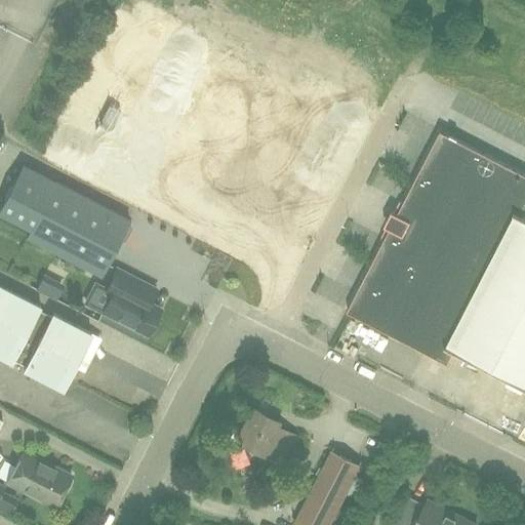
[(189,0),(122,0),(49,144),(110,174),(198,4),(189,0)]
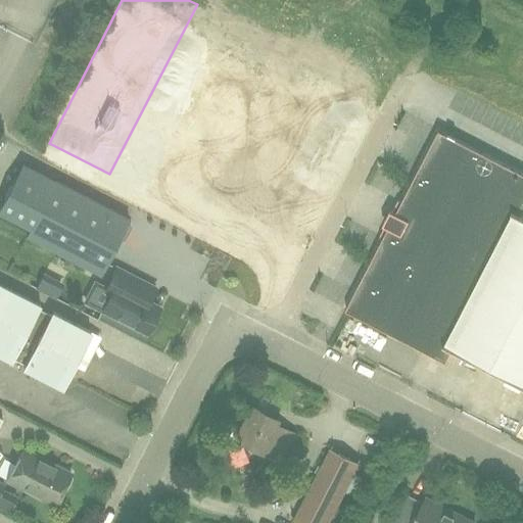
[(496,143),(510,120),(501,114),(487,137),(496,143)]
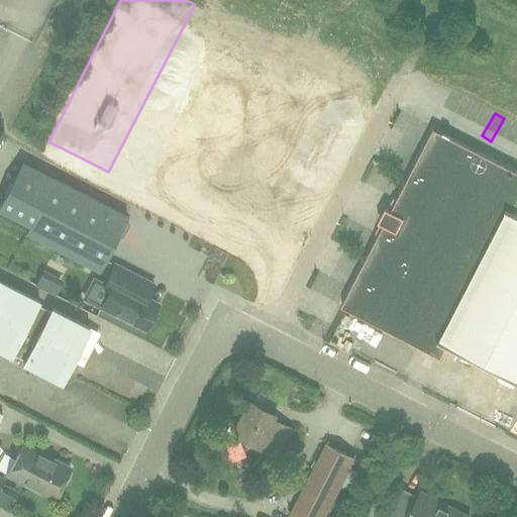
[(516,213),(515,213),(516,208),(516,171),(433,128),(397,199),(394,198),(385,215),(516,284),(516,213)]
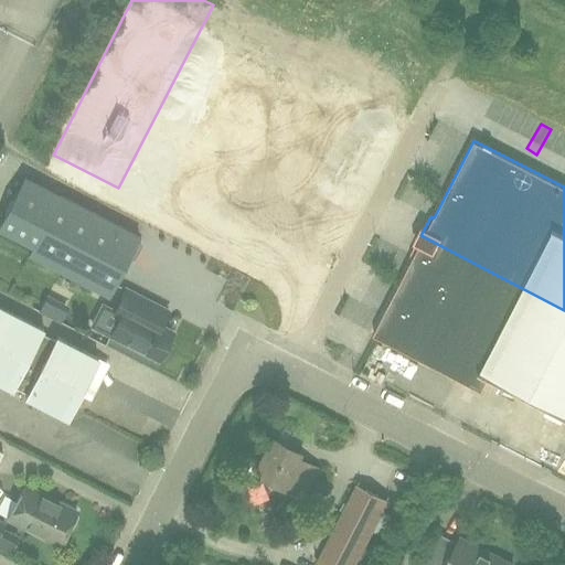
[(108,296),(139,236),(25,177),(0,224),(0,227),(33,245),(29,255),(108,296)]
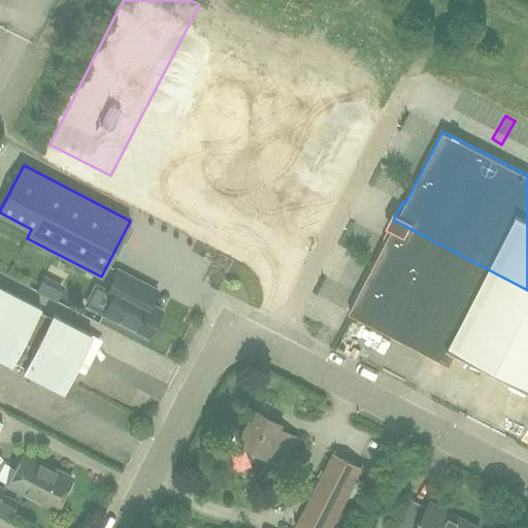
[(527,290),(393,220),(384,238),(387,240),(349,312),(450,365),(456,352),(527,389),(527,290)]
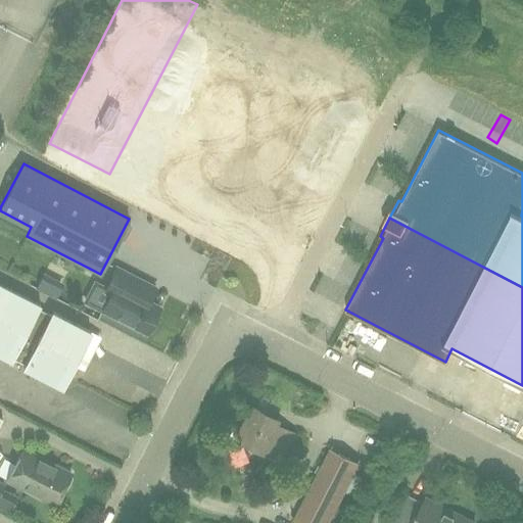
[(148,301),(154,287),(144,283),(116,269),(109,282),(103,293),(95,296),(91,304),(102,310),(147,333),(159,307),(148,301)]
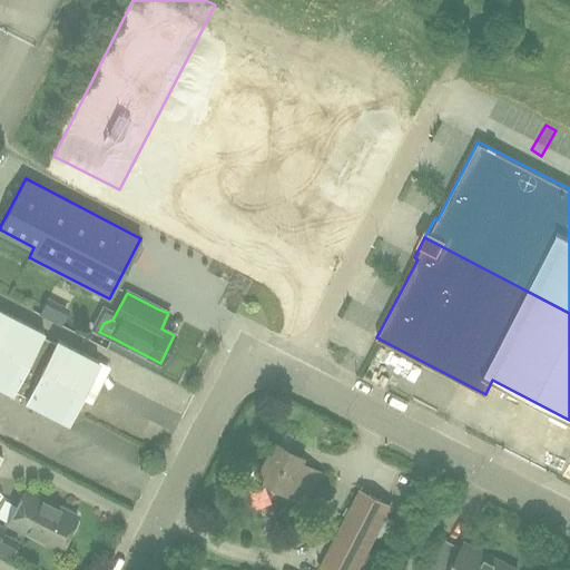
[(66,422),(98,360),(57,338),(56,343),(41,335),(43,332),(0,308),(0,387),(11,394),(13,390),(27,397),(26,401),(66,422)]
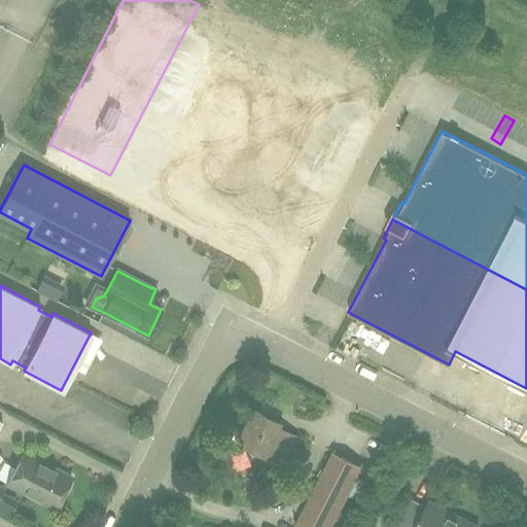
[(255,411),(239,443),(274,460),(287,434),(277,428),(280,423),(255,411)]
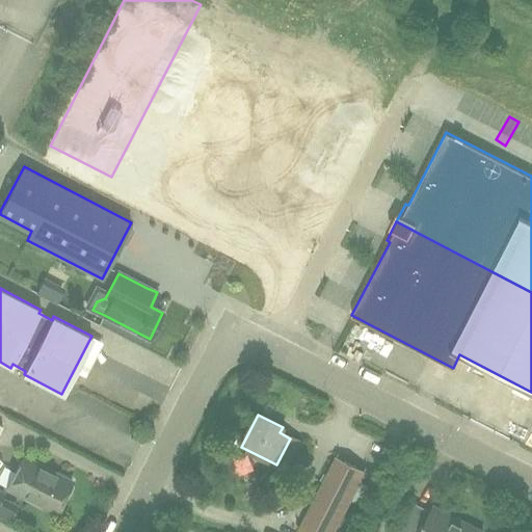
[(62,499),(70,484),(72,481),(35,461),(23,455),(6,487),(19,494),(55,513),(62,499)]
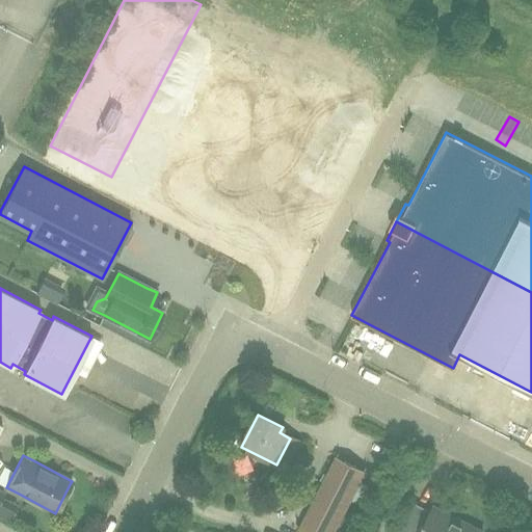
[(336,456),(298,529),(303,531),(334,531),(365,471),(336,456)]
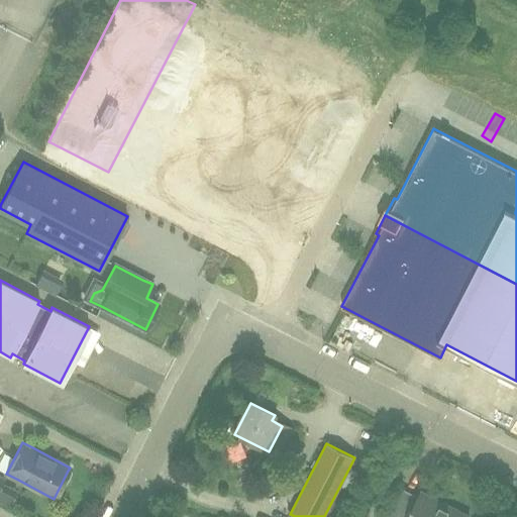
[(421,492),(418,498),(402,489),(387,516),(469,516),(470,516),(421,492)]
